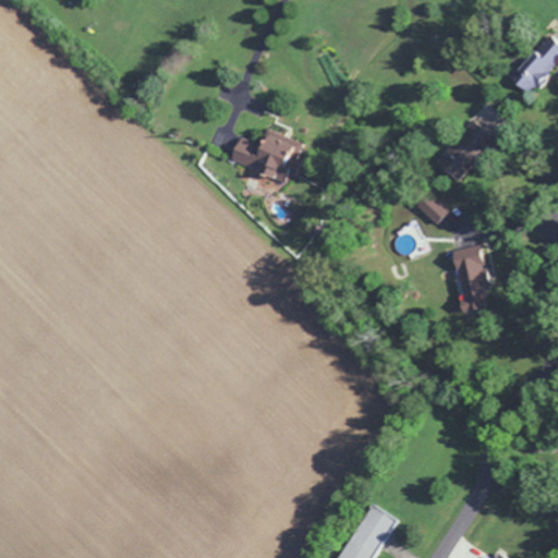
[(543,57),(538,52),(513,85),(529,97),(557,59),(557,44),(555,41),(543,57)]
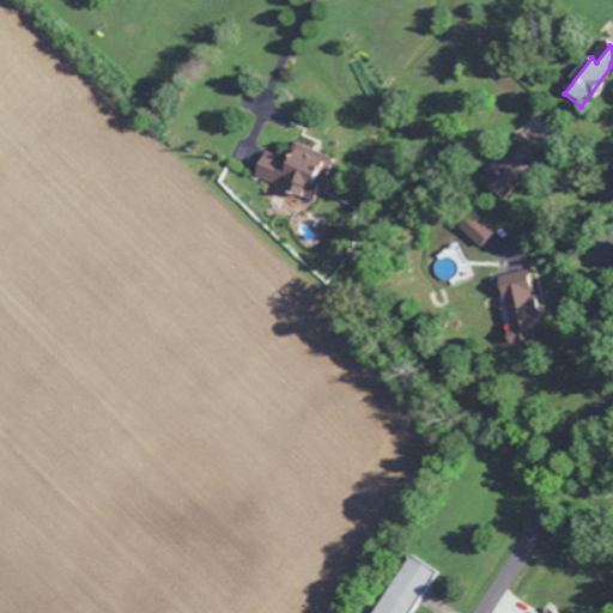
[(509,202),(540,149),(517,135),(495,175),(496,176),(487,190),(509,202)]
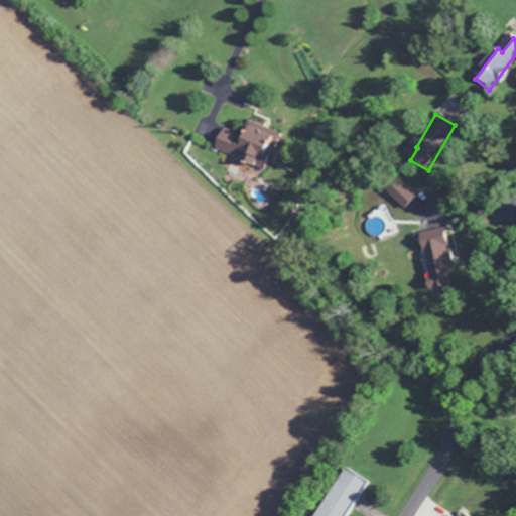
[(416,195),(398,177),(386,190),(403,208),(416,195)]
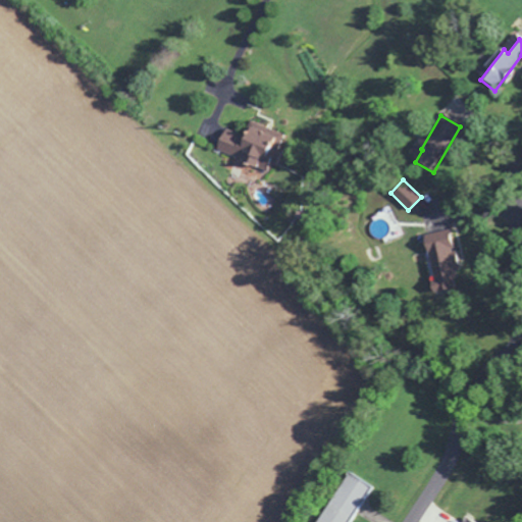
[(454,289),(453,278),(457,277),(453,237),(424,240),(430,292),(454,289)]
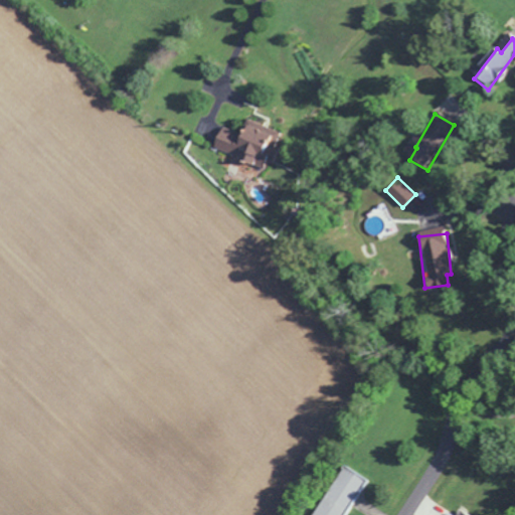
[(311,514),(339,514),(361,476),(340,464),(311,514)]
